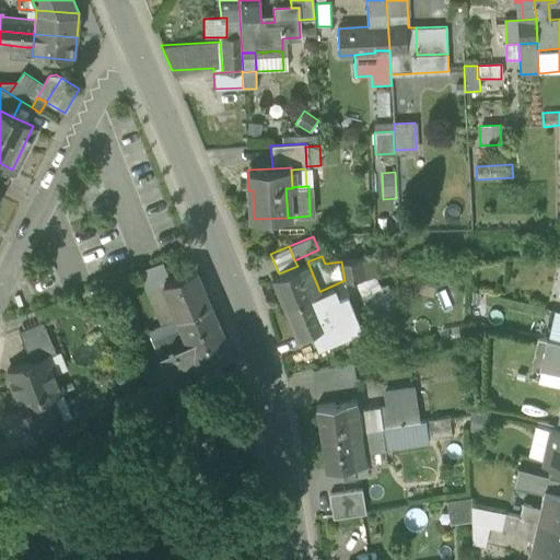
[(341,261),(345,280),(351,280),(353,279),(372,277),(370,258),(341,261)]
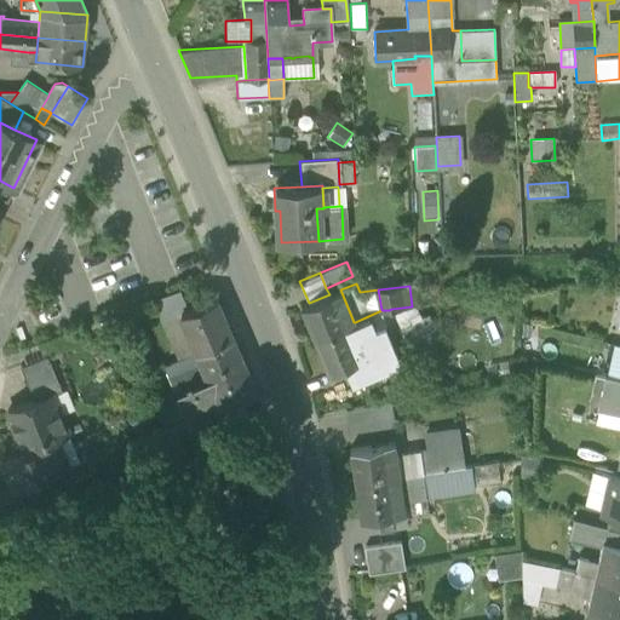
[(160,320),(178,313),(188,308),(179,288),(159,297),(160,320)]
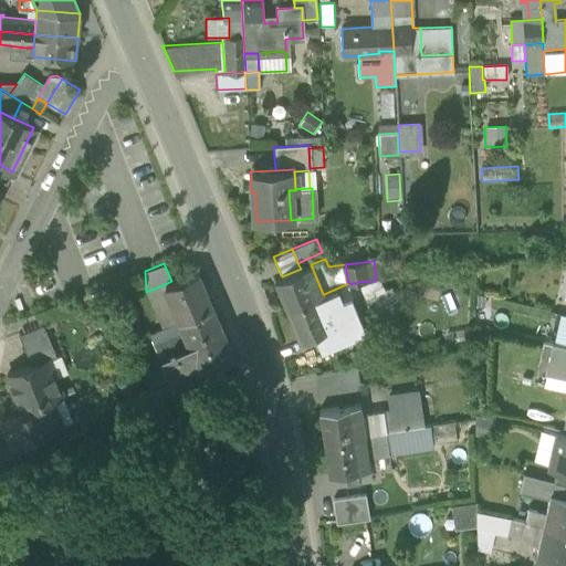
[(274,280),(286,310),(323,294),(311,264),(301,269),(282,276),(274,280)]
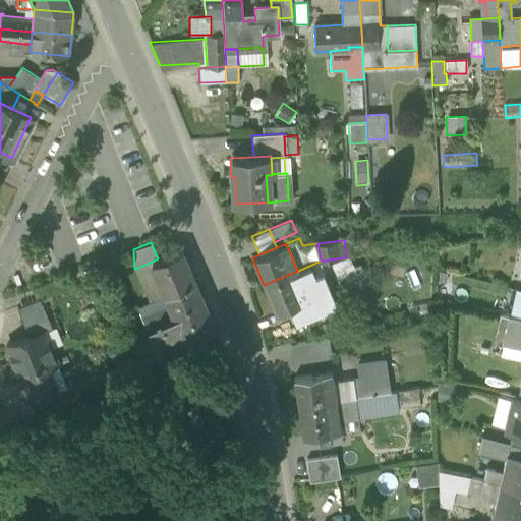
[(163,295),(165,294),(194,283),(180,249),(158,258),(150,263),(163,295)]
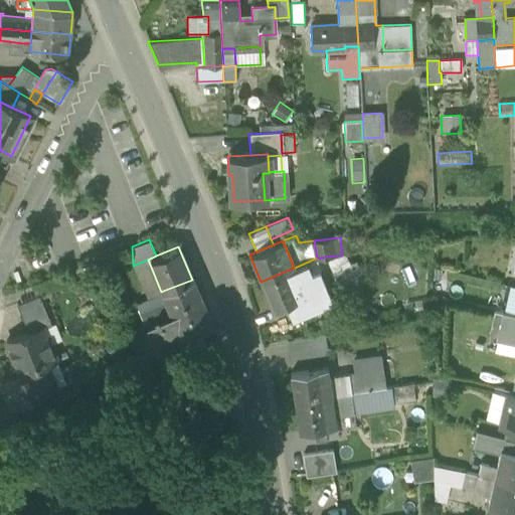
[(325,256),(330,272),(349,265),(345,254),(342,254),(325,256)]
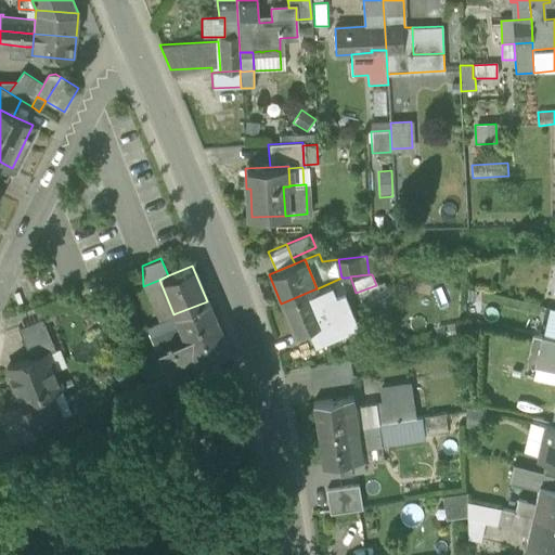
[(173,314),(159,280),(143,286),(158,321),(173,314)]
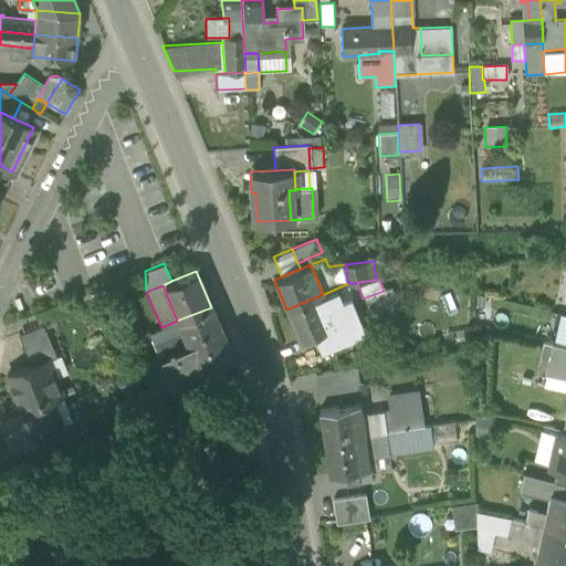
[(391,287),(386,290),(396,314),(401,312),(391,287)]
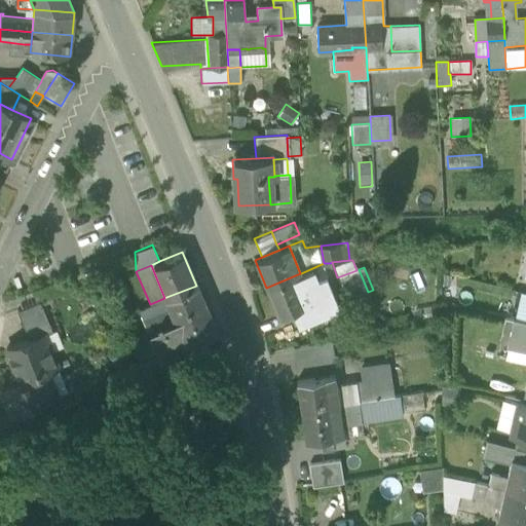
[(312,268),(301,273),(306,285),(316,279),(312,268)]
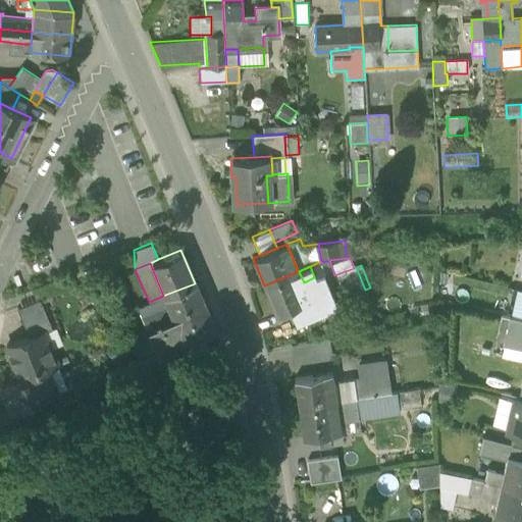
[(365,290),(356,267),(354,268),(334,275),(345,298),(365,290)]
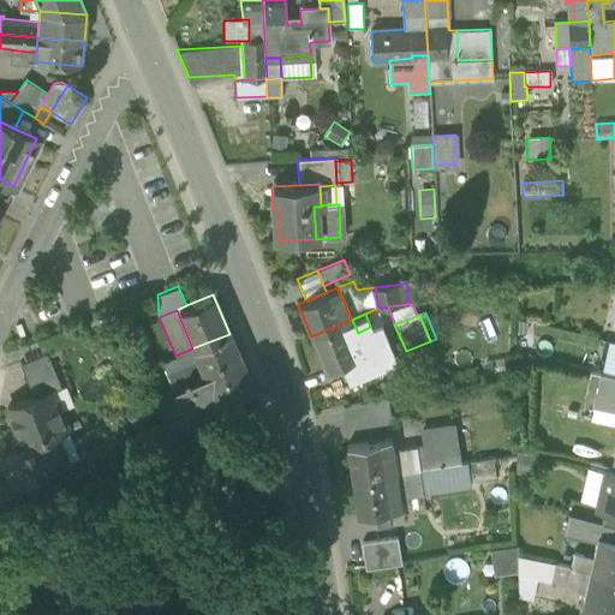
[(380,323),(370,327),(358,333),(352,320),(351,320),(311,336),(324,369),(342,360),(350,377),(395,358),(380,323)]
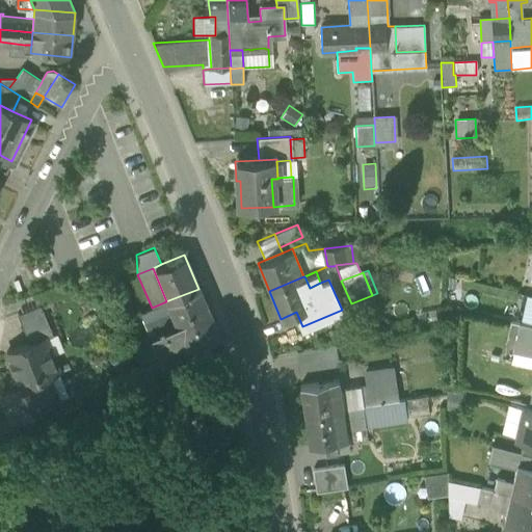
[(208,311),(198,289),(168,300),(173,310),(144,321),(151,335),(208,311)]
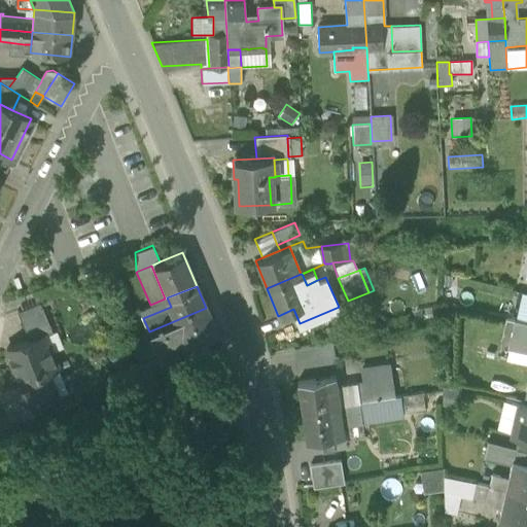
[(36,303),(32,291),(18,296),(22,309),(36,303)]
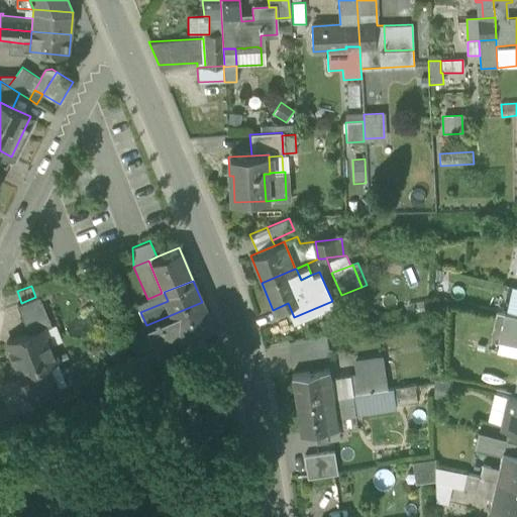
[(137,303),(140,312),(168,301),(164,292),(162,293),(147,299),(137,303)]
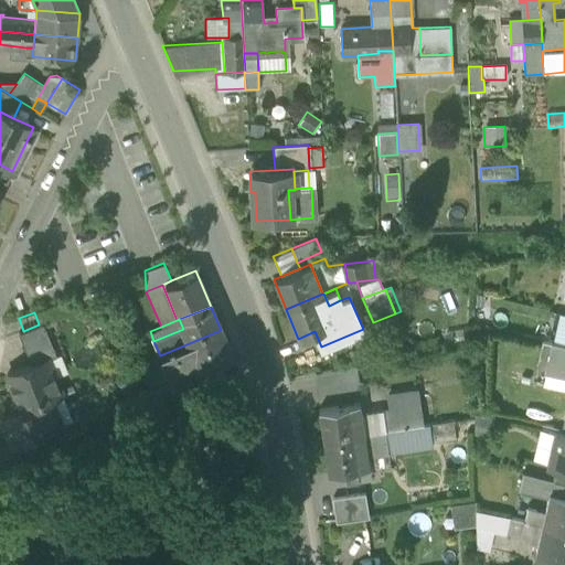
[(56,355),(43,323),(23,331),(19,333),(31,364),(48,358),(48,359),(56,355)]
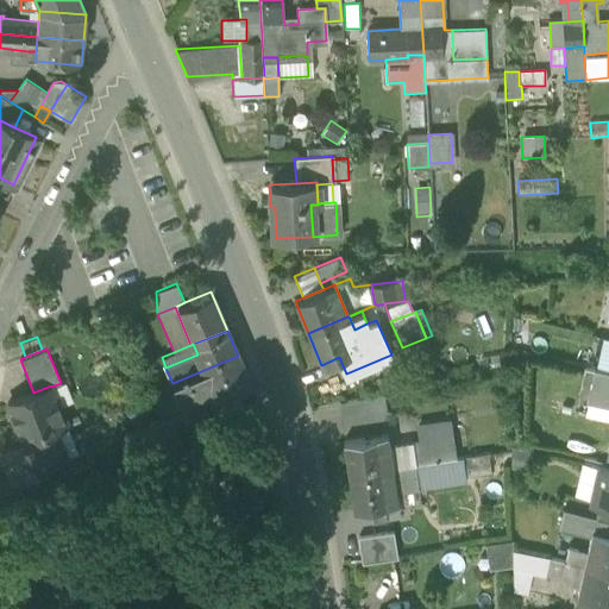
[(249,381),(238,356),(173,383),(180,402),(211,389),(214,396),(249,381)]
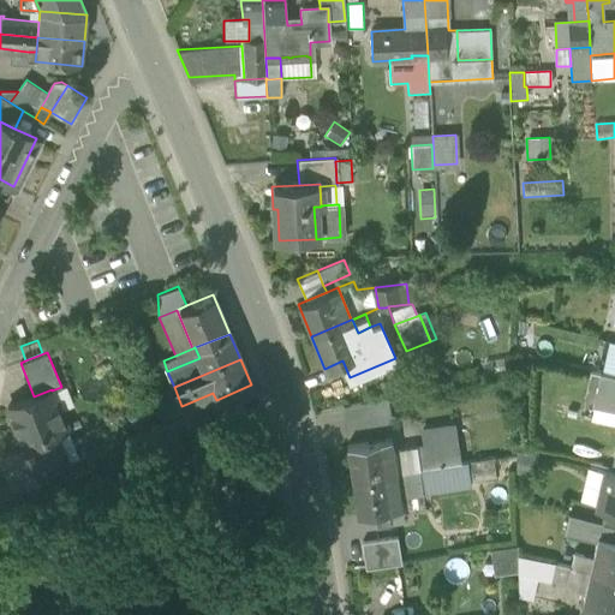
[(599,408),(607,375),(599,372),(592,406),(593,407),(599,408)]
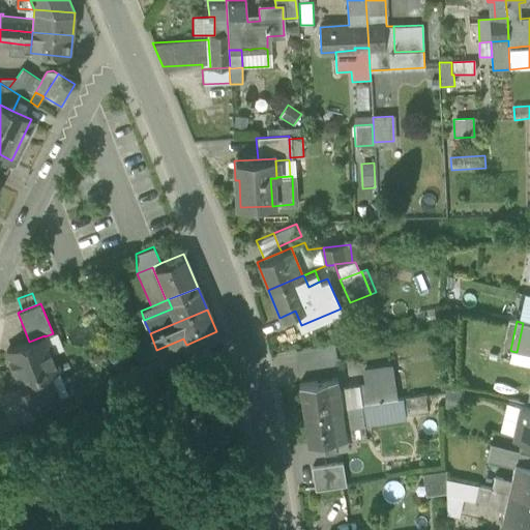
[(517,352),(529,354),(529,324),(523,323),(517,352)]
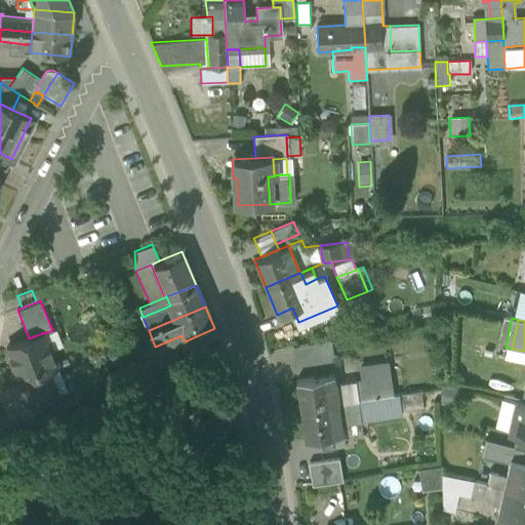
[(44,333),(50,350),(64,345),(57,328),(52,330),(44,333)]
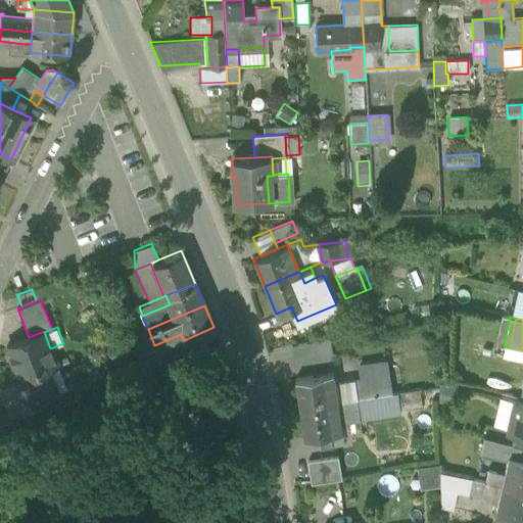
[(154,345),(148,329),(129,337),(142,370),(160,362),(155,348),(154,345)]
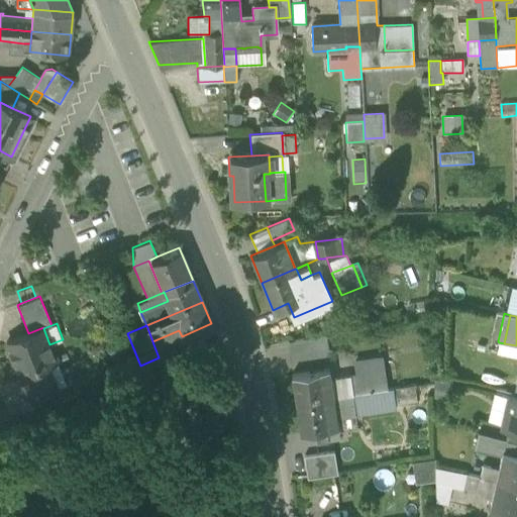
[(14,366),(19,377),(45,366),(57,362),(49,344),(43,328),(43,327),(28,333),(6,342),(14,366)]
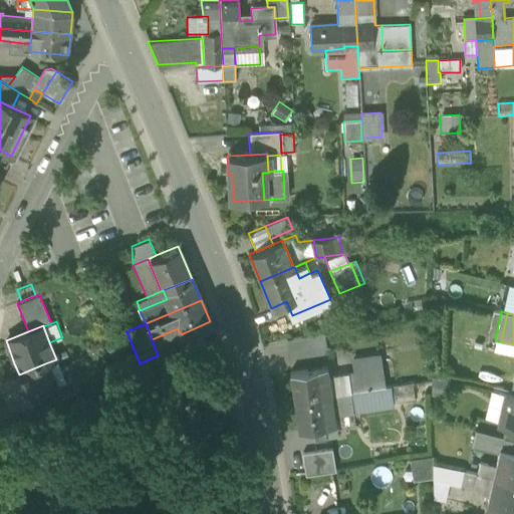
[(287,340),(289,356),(324,350),(322,332),(287,340)]
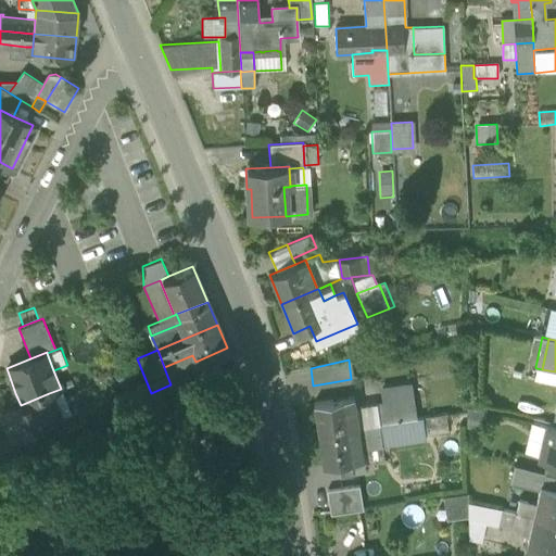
[(186,379),(179,364),(165,370),(171,384),(186,379)]
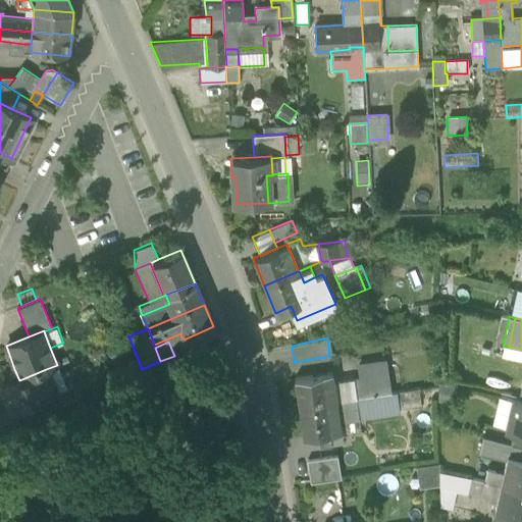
[(521,360),(521,349),(509,347),(504,346),(502,356),(521,360)]
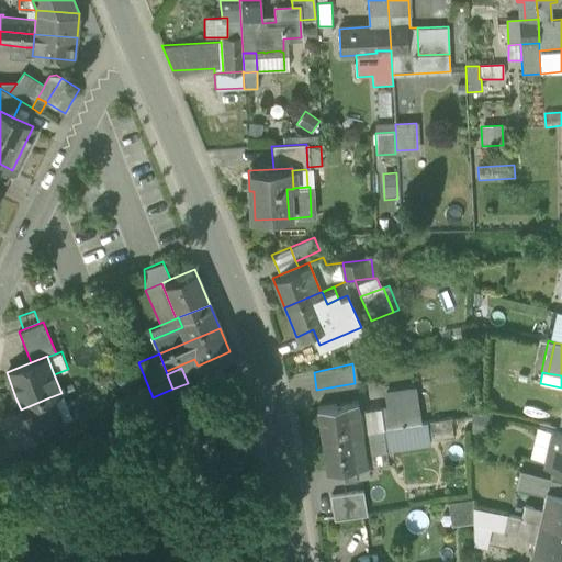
[(385,393),(388,408),(414,404),(412,389),(385,393)]
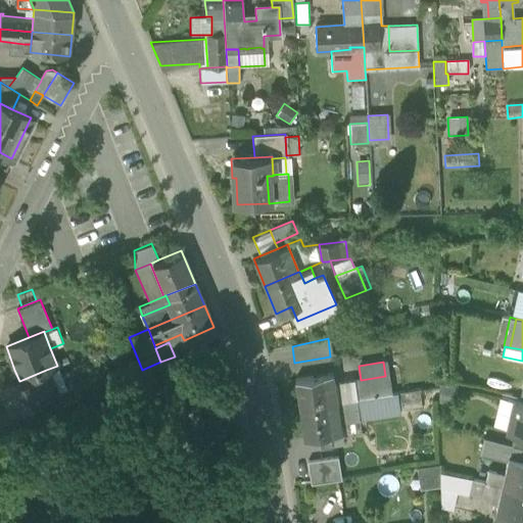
[(46,370),(55,392),(67,387),(58,365),(57,366),(46,370)]
